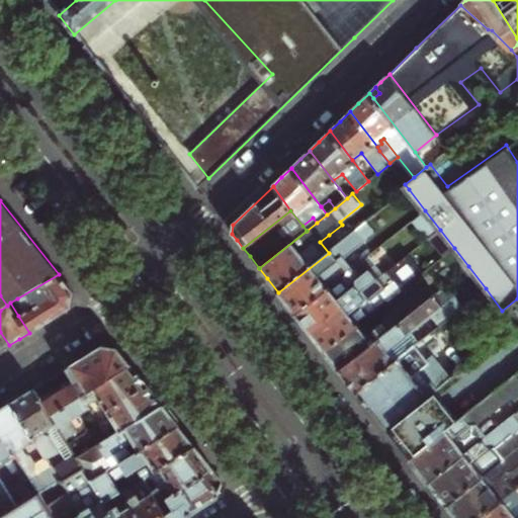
[(432,236),(440,230),(425,210),(412,221),(427,240),(432,236)]
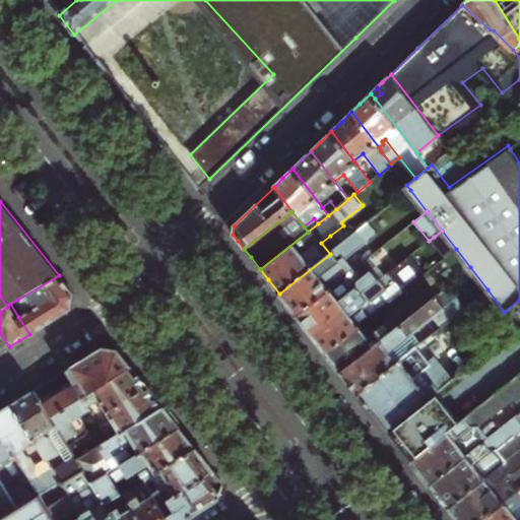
[(339,247),(330,254),(279,294),(287,304),(297,315),(353,269),(345,259),(377,234),(369,223),(339,247)]
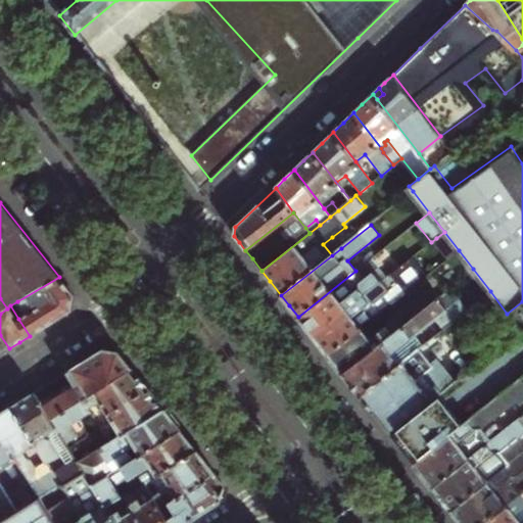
[(444,232),(436,238),(450,257),(459,250),(444,232)]
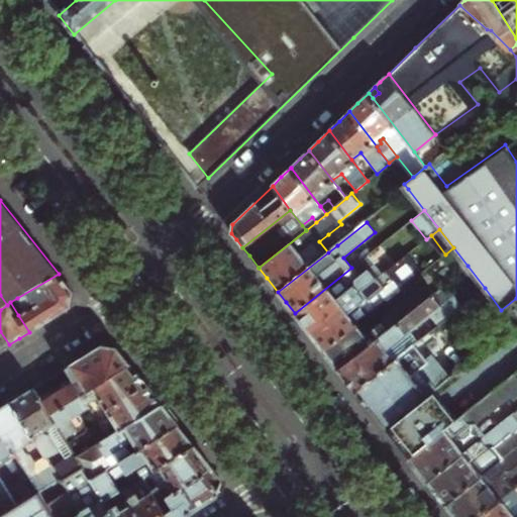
[(337,245),(328,234),(319,241),(328,252),(337,245)]
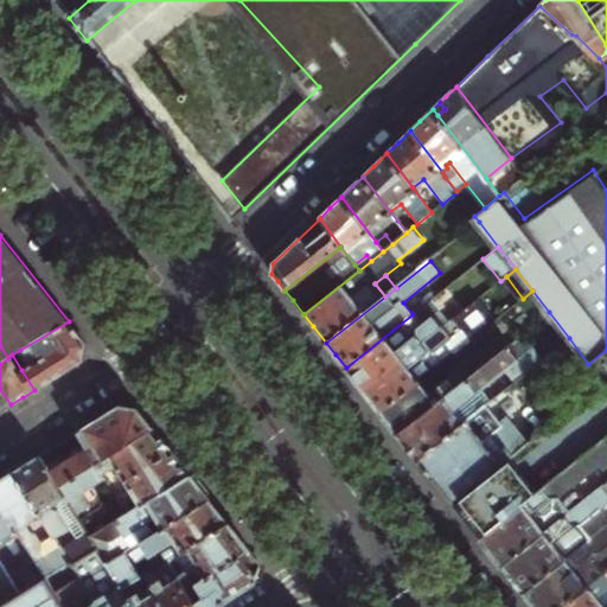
[(532,291),(523,299),(502,314),(472,339),(465,344),(471,351),(478,346),(480,350),(489,360),(510,343),(549,312),(532,291)]
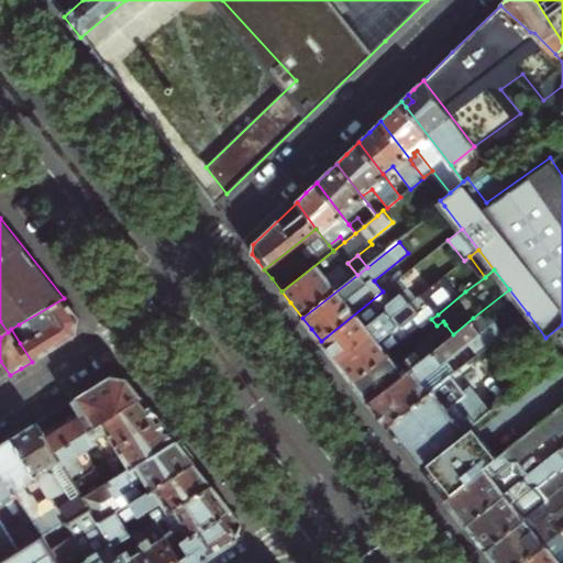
[(338,362),(424,293),(419,286),(408,272),(383,291),(321,341),(329,351),(338,362)]
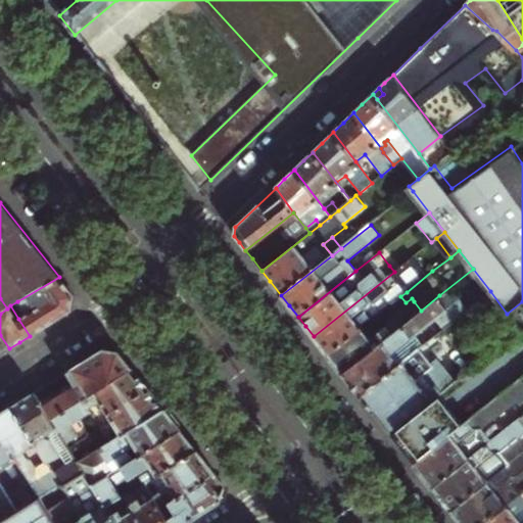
[(402,265),(394,272),(314,336),(320,344),(328,354),(363,326),(400,296),(407,292),(432,271),(418,252),(402,265)]
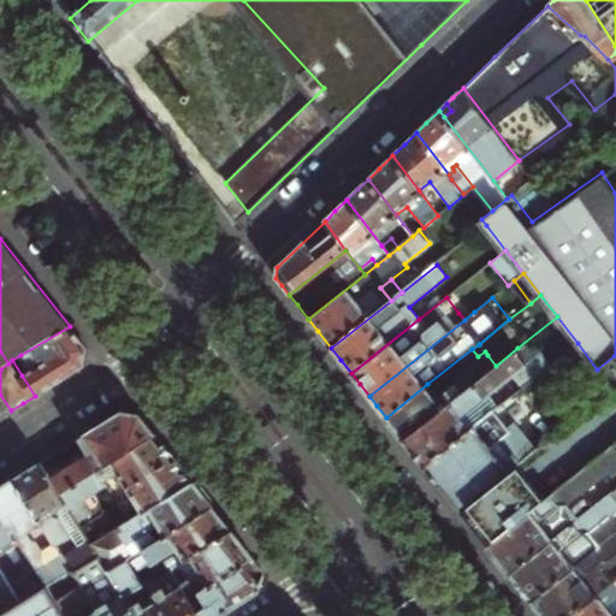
[(469,304),(458,313),(465,320),(474,312),(469,304)]
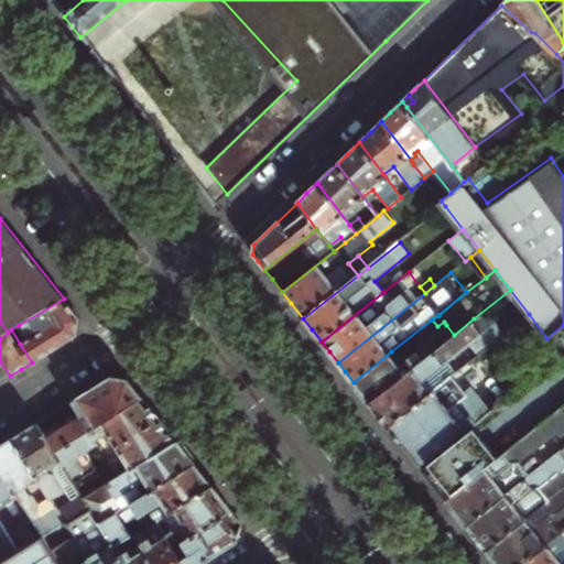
[(20,344),(32,362),(76,335),(78,318),(64,299),(19,325),(28,339),(20,344)]
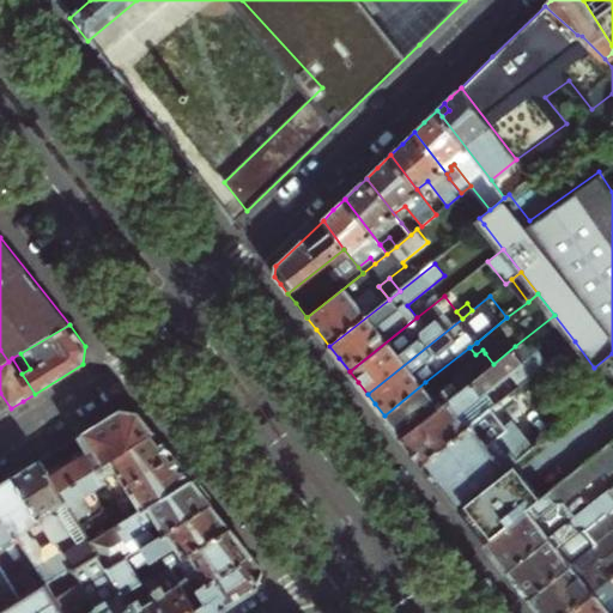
[(423,462),(489,411),(493,406),(484,395),(510,375),(520,386),(550,362),(540,351),(527,360),(515,346),(493,364),(401,437),(410,448),(423,462)]
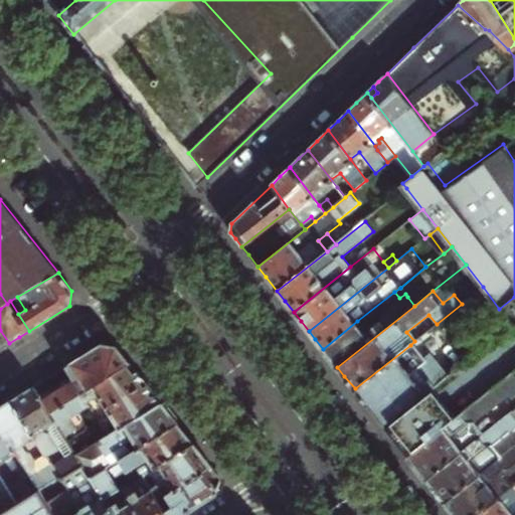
[(364,330),(357,321),(323,349),(331,358),(337,367),(414,306),(407,297),(364,330)]
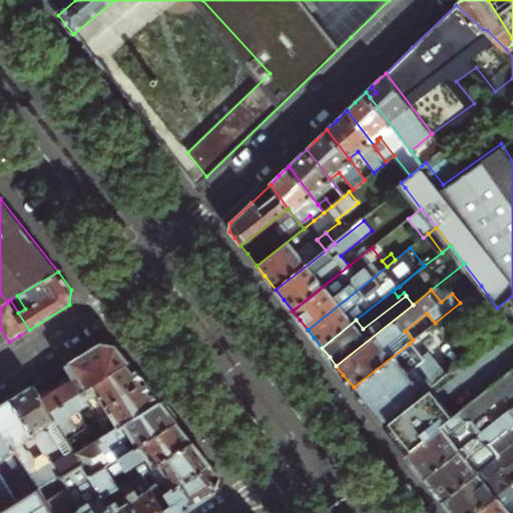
[(50,412),(130,362),(122,352),(117,346),(102,343),(34,385),(50,412)]
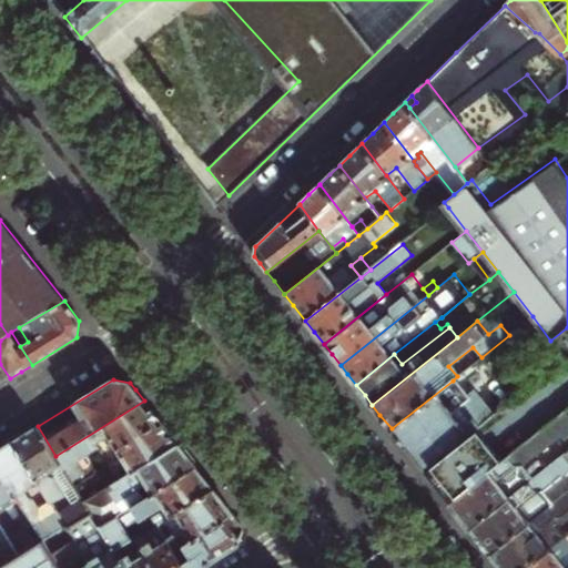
[(466,397),(453,381),(392,428),(403,444),(424,469),(476,428),(495,414),(476,391),(466,397)]
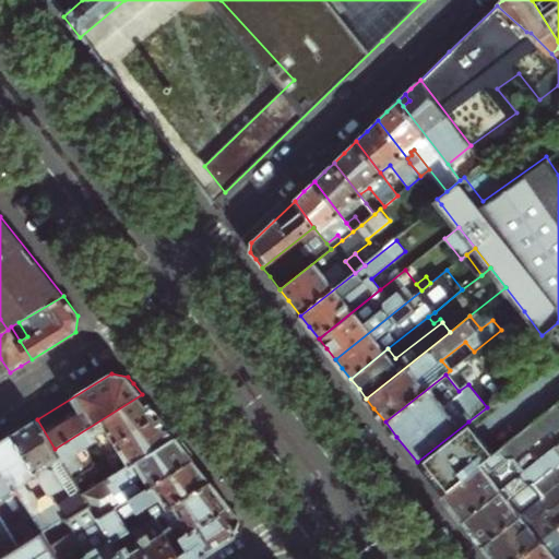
[(130,465),(176,437),(159,416),(142,394),(55,449),(64,464),(97,442),(95,439),(108,431),(130,465)]
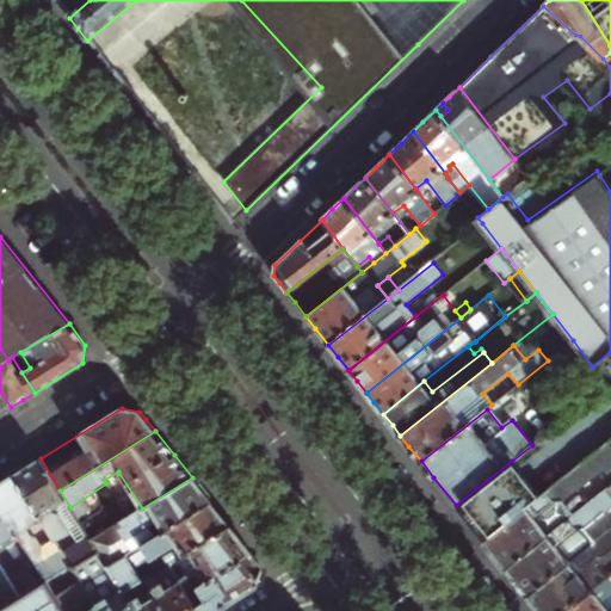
[(610,470),(610,445),(608,442),(539,495),(483,541),(493,553),(506,569),(574,514),(563,501),(605,469),(609,473),(610,470)]
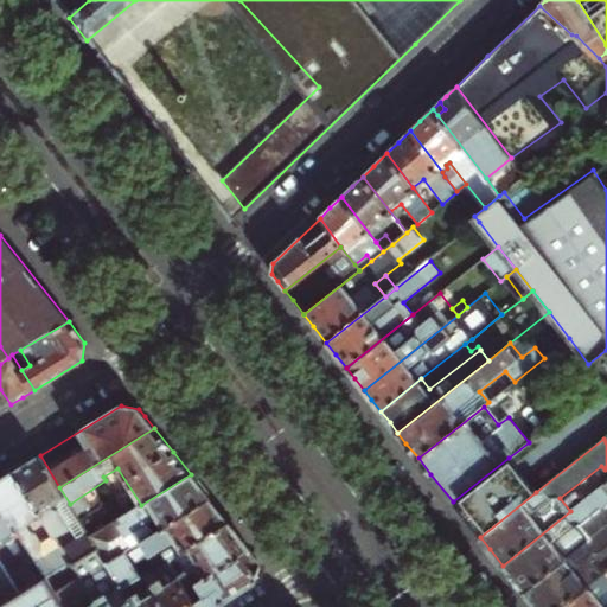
[(59,487),(40,455),(26,465),(14,472),(71,563),(97,547),(91,537),(70,504),(59,487)]
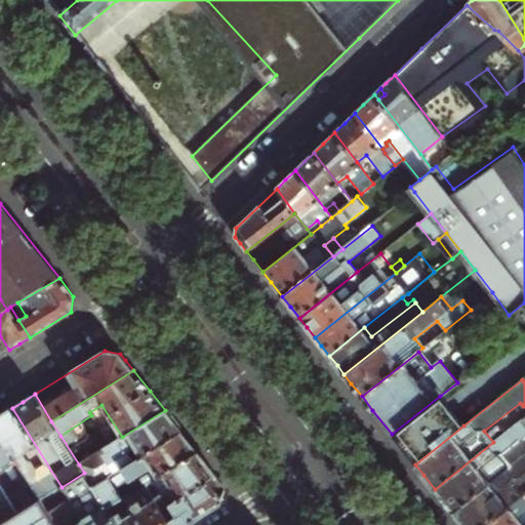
[(392,434),(399,443),(410,457),(415,465),(463,426),(440,396),(392,434)]
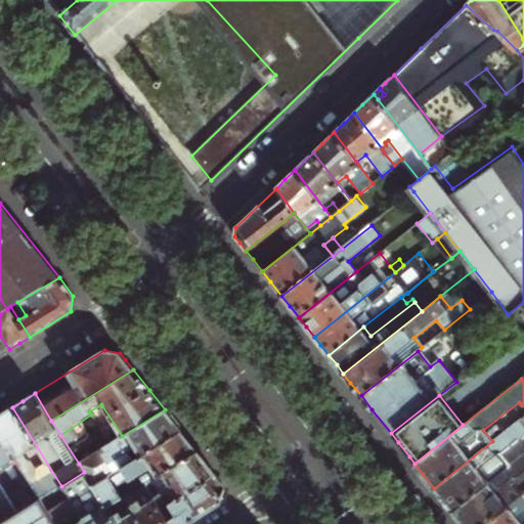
[(61,486),(12,407),(0,413),(0,437),(40,499),(61,486)]
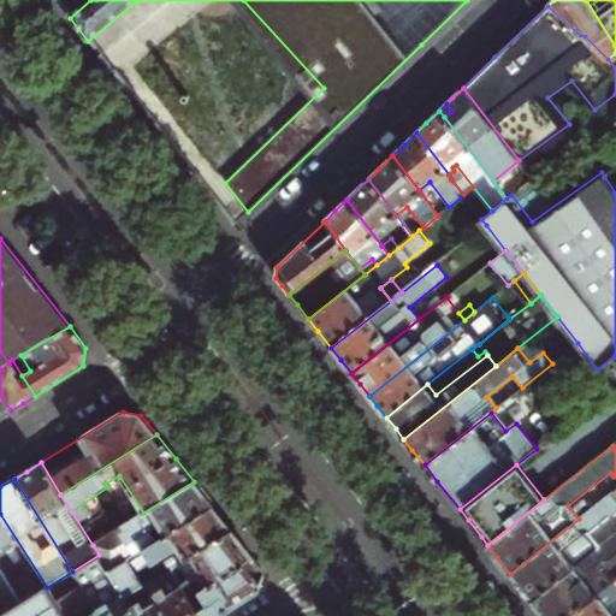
[(108,570),(213,507),(205,495),(194,481),(143,513),(129,522),(117,529),(93,545),(99,555),(108,570)]
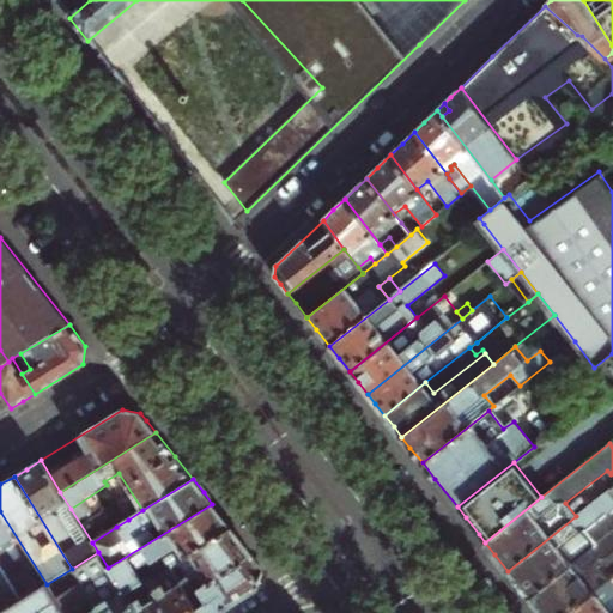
[(529,599),(599,544),(589,530),(612,511),(612,495),(610,490),(576,516),(508,571),(516,582),(529,599)]
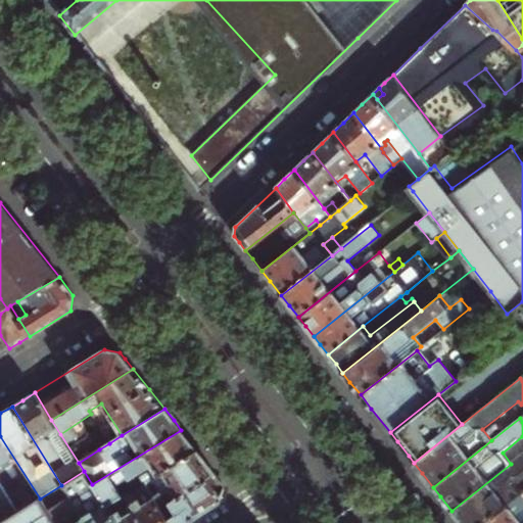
[(144,482),(197,449),(188,438),(181,430),(92,484),(105,506),(124,494),(144,482)]
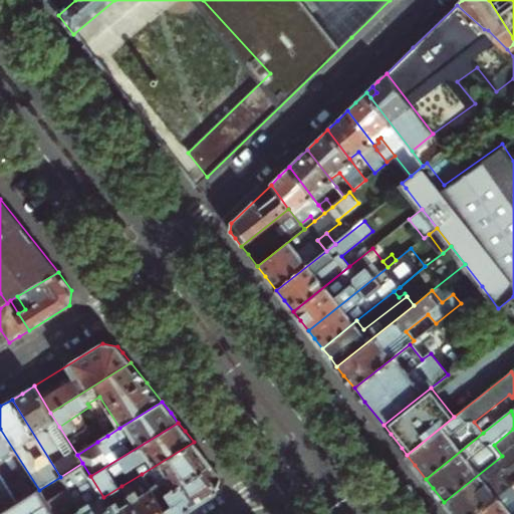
[(39,490),(0,429),(0,474),(18,503),(39,490)]
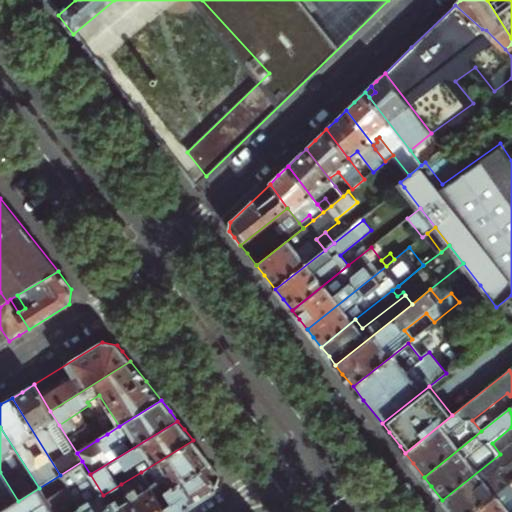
[(141,472),(156,496),(210,463),(202,452),(193,440),(141,472)]
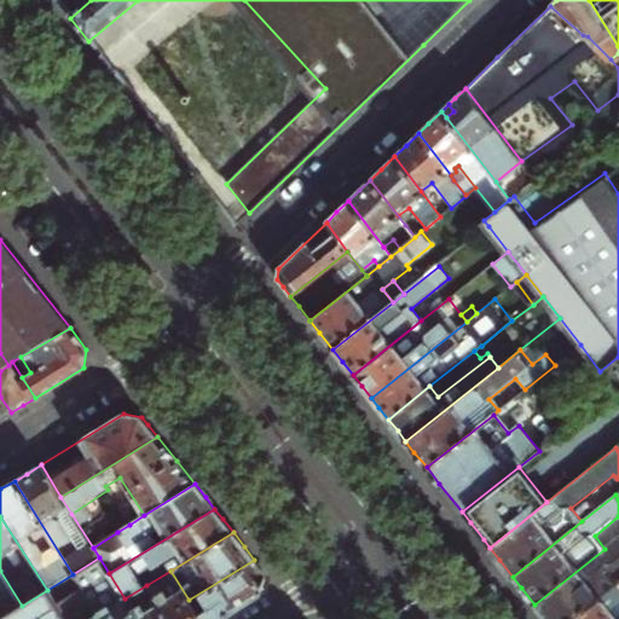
[(618,537),(605,549),(534,605),(544,615),(545,618),(572,618),(618,582),(618,537)]
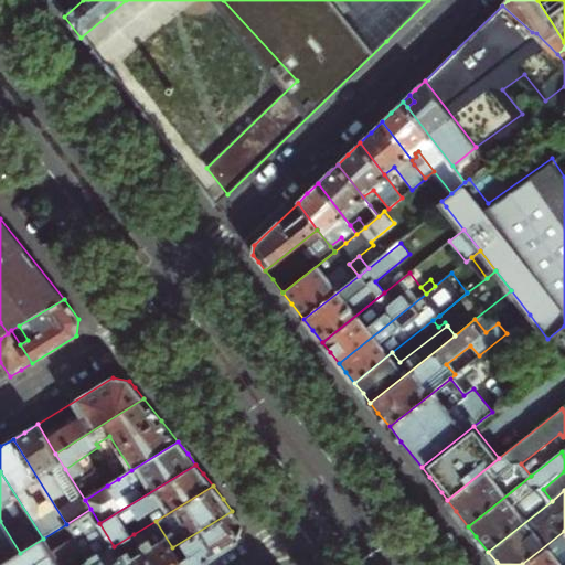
[(91,509),(66,524),(74,536),(92,564),(125,564),(114,546),(99,523),(91,509)]
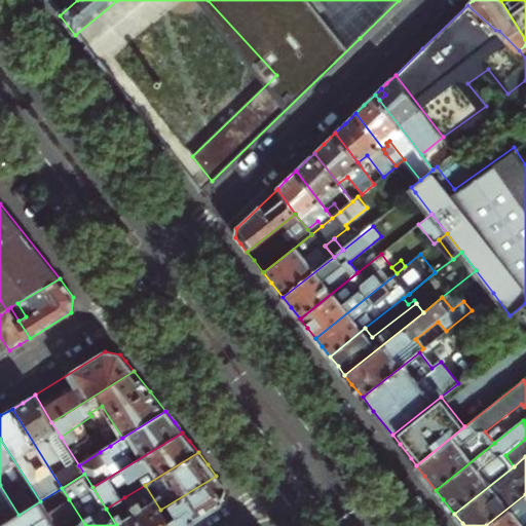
[(216,476),(160,510),(171,525),(184,525),(223,502),(226,488),(222,483),(216,476)]
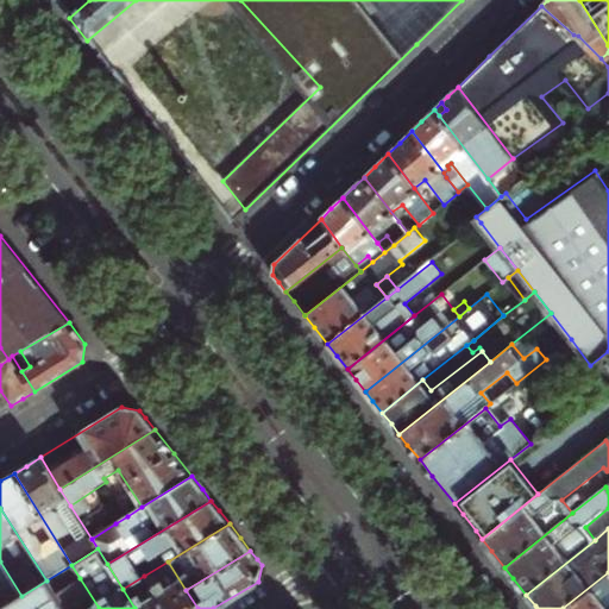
[(0,608),(22,596),(0,562),(0,608)]
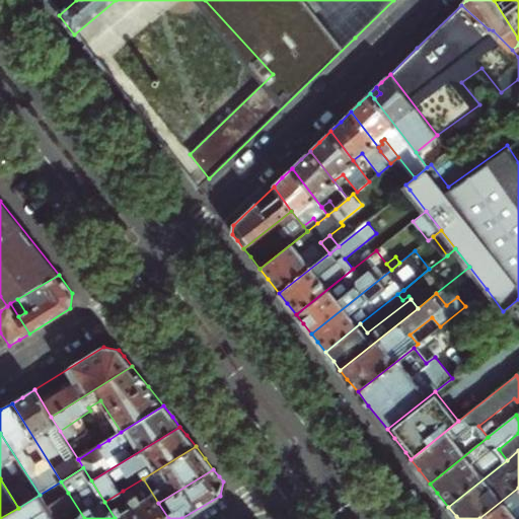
[(143,478),(123,491),(141,518),(168,518),(158,503),(143,478)]
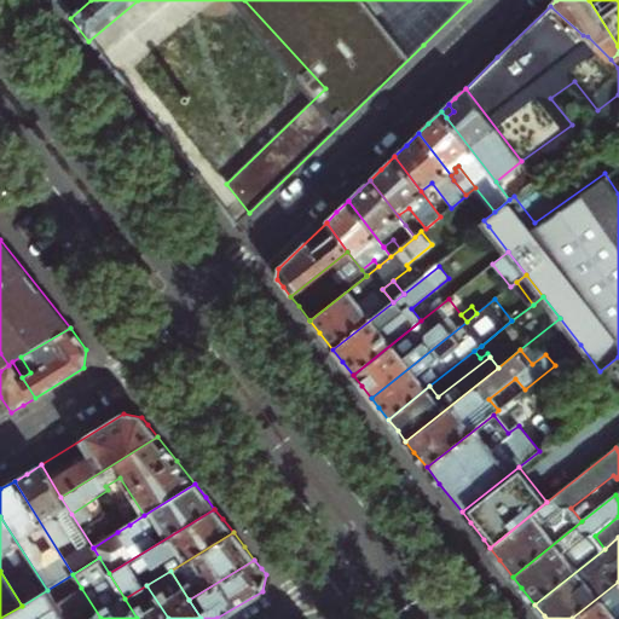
[(618,582),(572,618),(617,618),(609,609),(618,601),(618,582)]
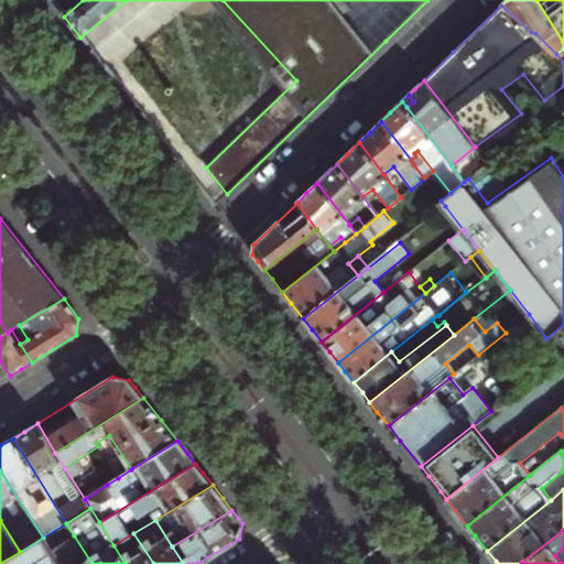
[(153,563),(133,533),(114,545),(125,563),(153,563)]
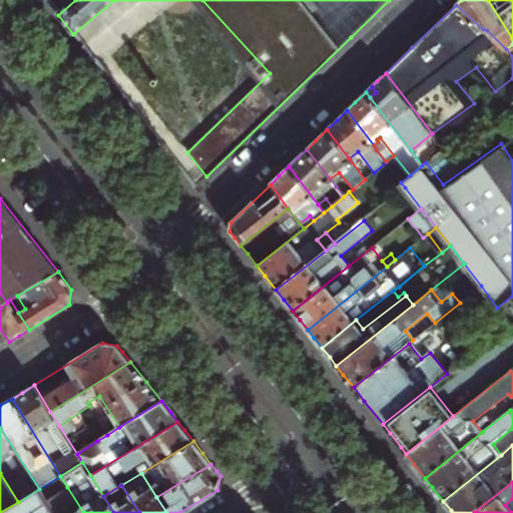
[(83,512),(67,487),(45,500),(53,512),(83,512)]
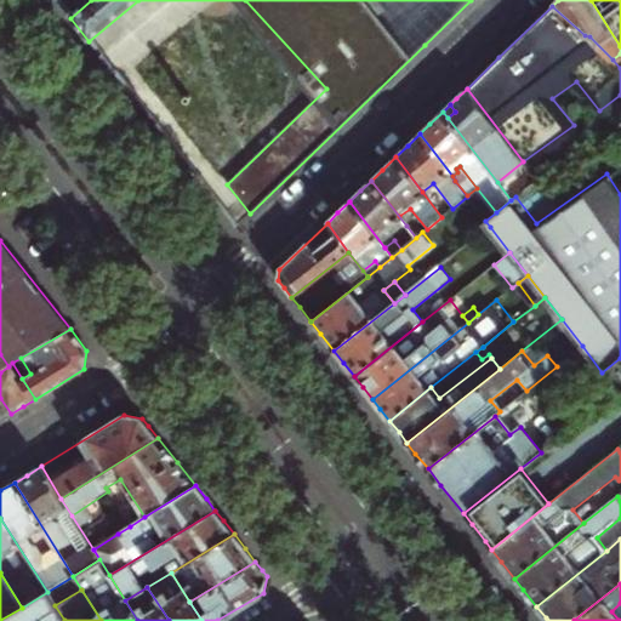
[(22,608),(0,620),(64,620),(55,605),(47,592),(22,608)]
